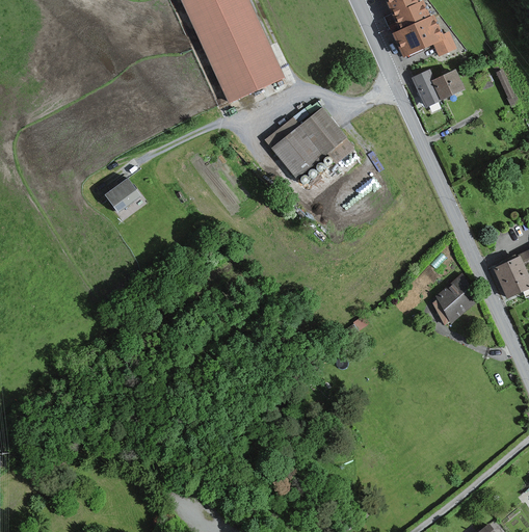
[(244,0),(181,0),(227,100),(280,77),(244,0)]
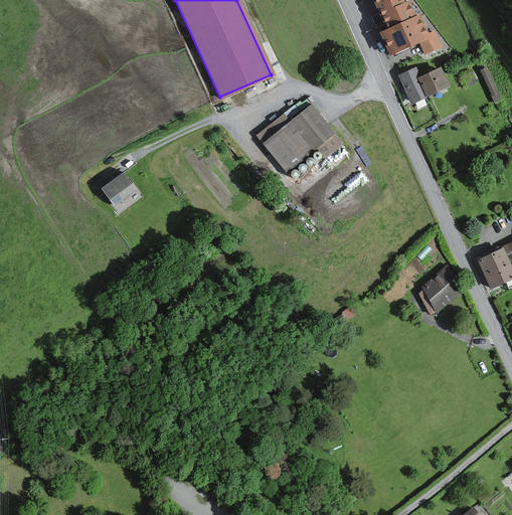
[(438,45),(432,31),(425,34),(416,15),(413,17),(406,1),(402,3),(401,0),(374,0),(375,1),(373,2),(376,10),(378,9),(380,13),(378,14),(381,21),(374,24),(376,28),(383,25),(385,29),(379,32),(389,53),(417,41),(422,52),(438,45)]
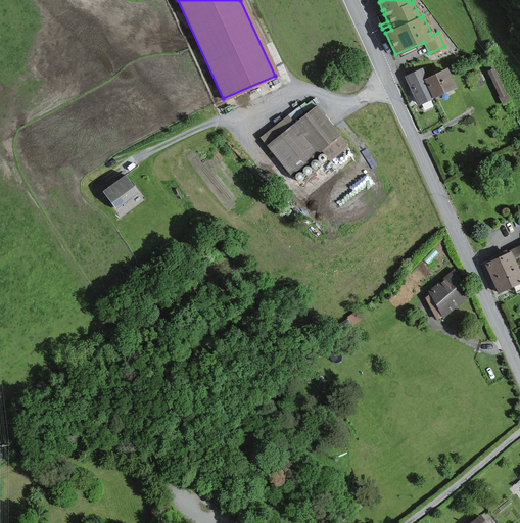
[(503,94),(491,68),(486,70),(498,96),(497,97),(500,104),(508,101),(504,93),(503,94)]
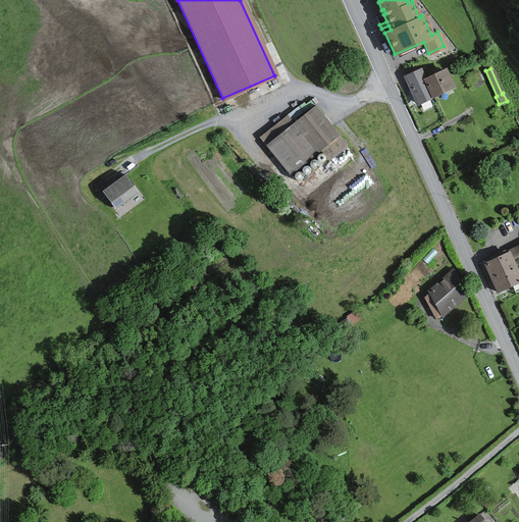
[(415,104),(430,97),(422,79),(418,69),(402,76),(415,104)]
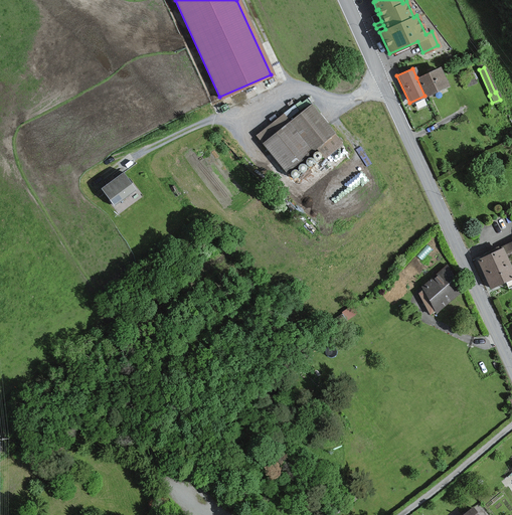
[(446,86),(438,68),(416,77),(424,96),(446,86)]
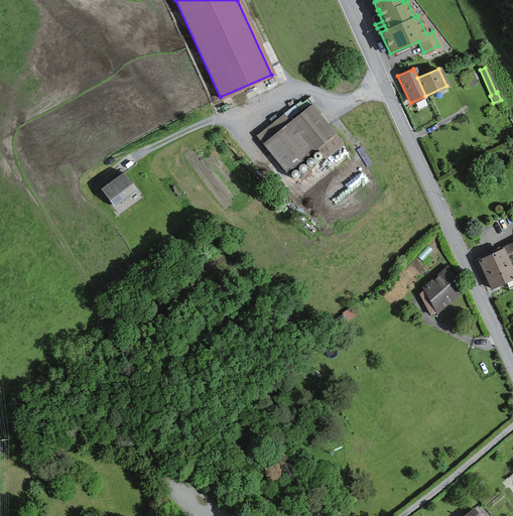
[(317,148),(334,167),(350,154),(310,105),(263,142),(287,172),(317,148)]
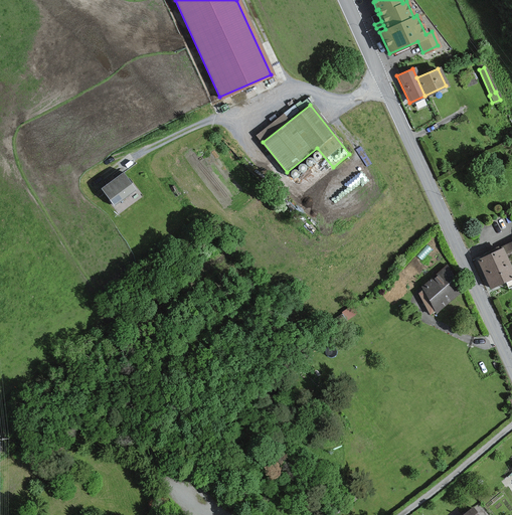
[(132,189),(121,174),(101,189),(112,204),(132,189)]
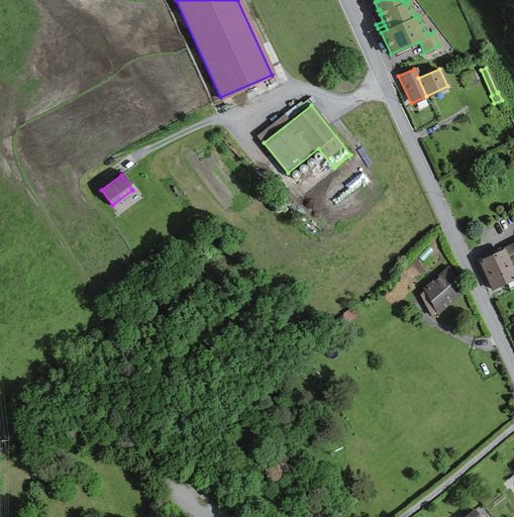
[(513,241),(503,246),(504,248),(478,261),(490,289),(513,278),(513,275),(508,263),(513,260),(513,241)]
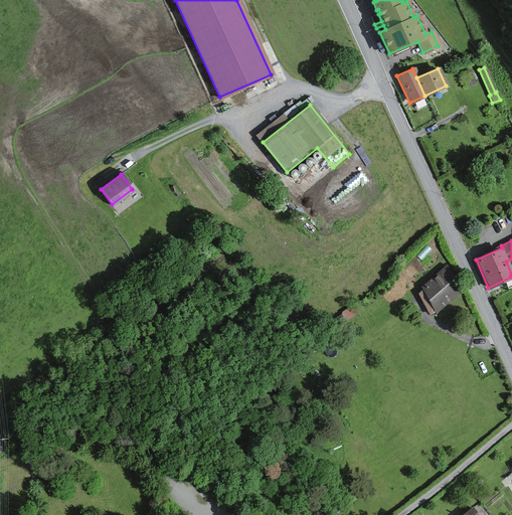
[(434,310),(459,292),(446,268),(419,287),(422,290),(416,295),(430,312),(434,309),(434,310)]
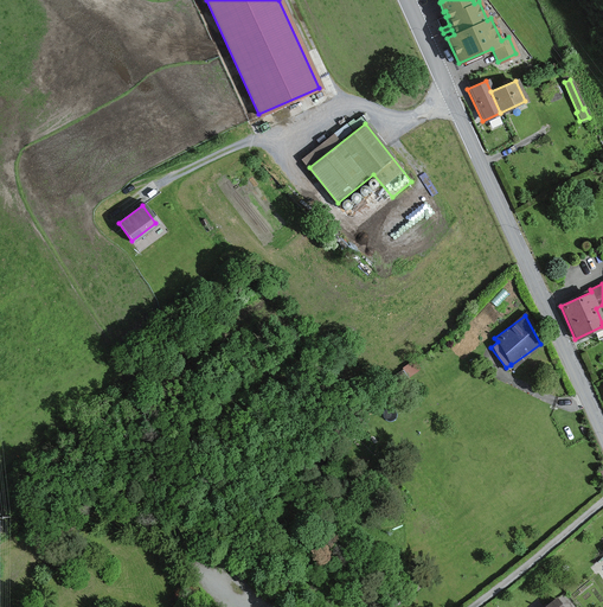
All buildings are outlined.
